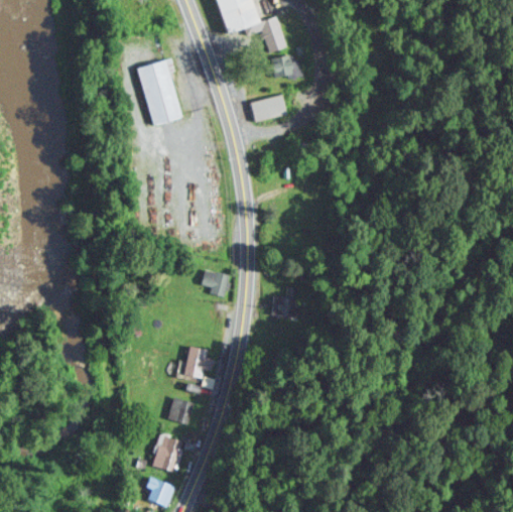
[(212,0),(224,36),(261,24),(253,0),(212,0)]
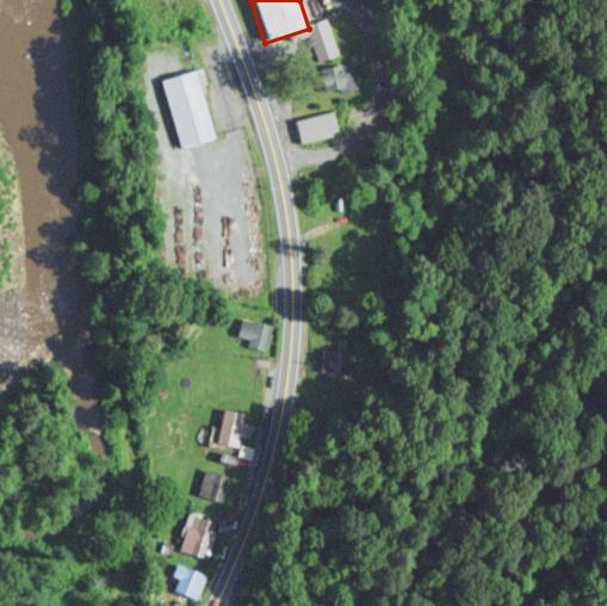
[(181,149),(217,140),(199,72),(163,81),(181,149)]
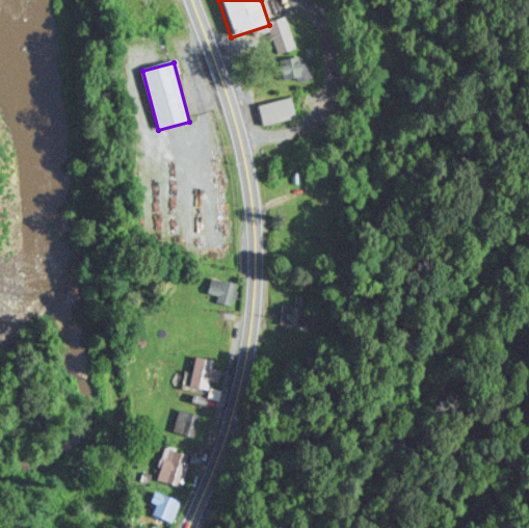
[(296,117),(290,97),(256,105),(262,127),(296,117)]
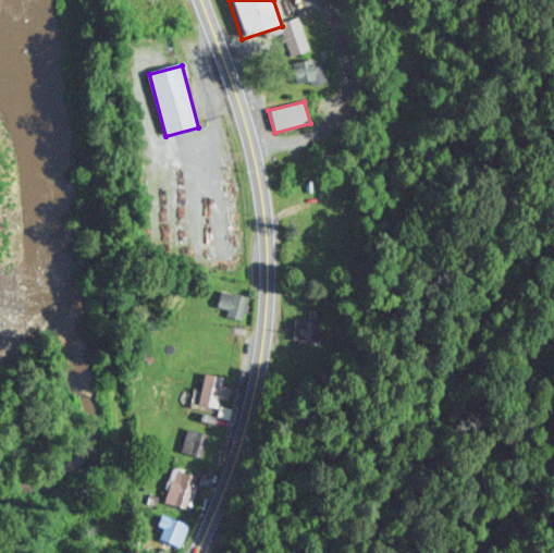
[(247,298),(221,291),(214,311),(241,320),(247,298)]
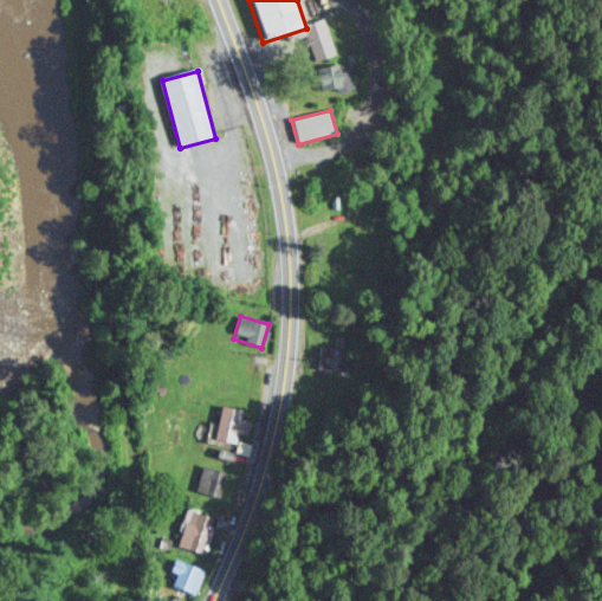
[(336,348),(317,348),(317,372),(341,372),(341,340),(336,340),(336,348)]
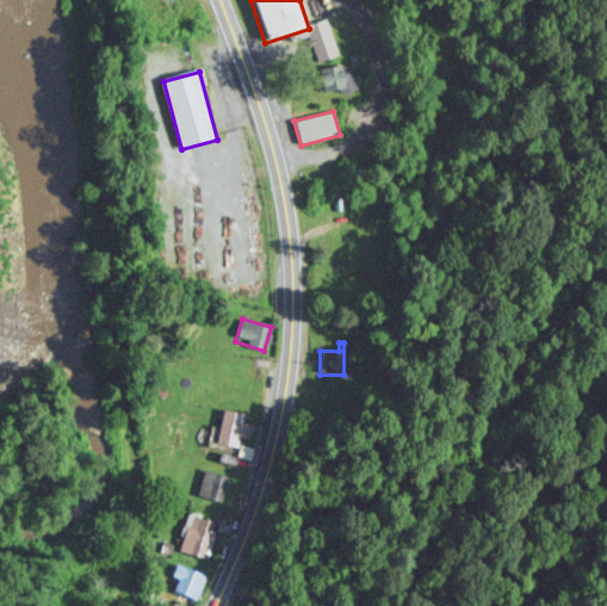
[(252,425),(246,425),(246,412),(220,412),(220,449),(239,449),(239,439),(252,439),(252,425)]
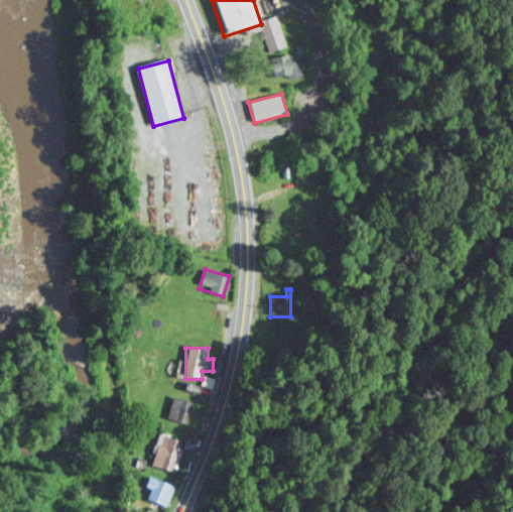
[(165,417),(184,425),(193,404),(173,397),(165,417)]
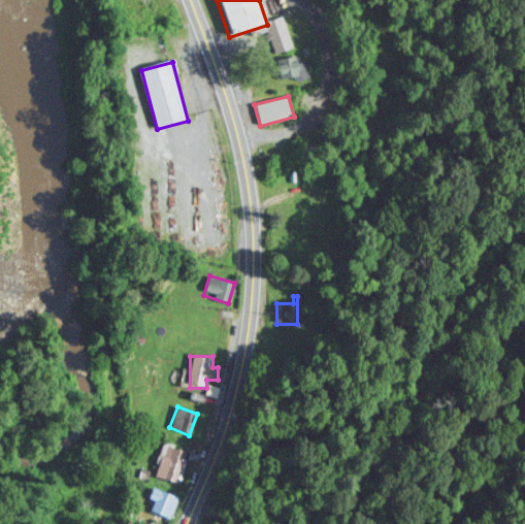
[(187,450),(162,446),(156,478),(181,483),(187,450)]
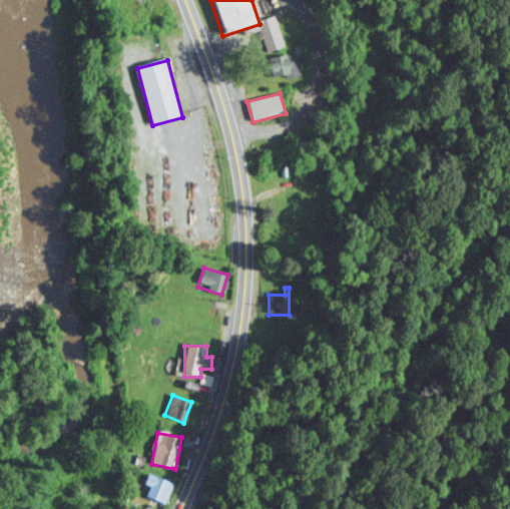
[(164,503),(172,484),(150,475),(143,494),(164,503)]
